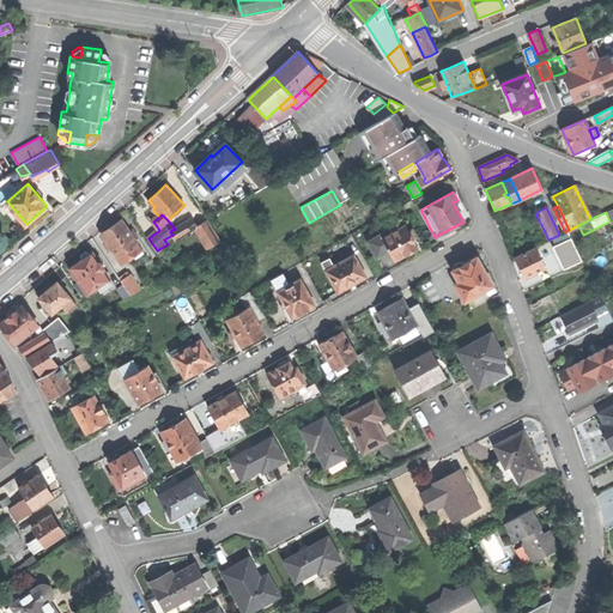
[(192,218),(175,229),(170,231),(173,235),(176,240),(195,228),(198,226),(192,218)]
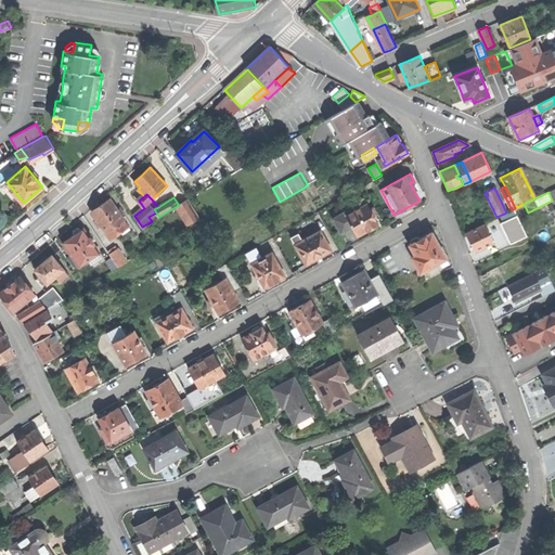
[(92,210),(110,235),(119,229),(116,223),(124,218),(110,198),(100,205),(92,210)]
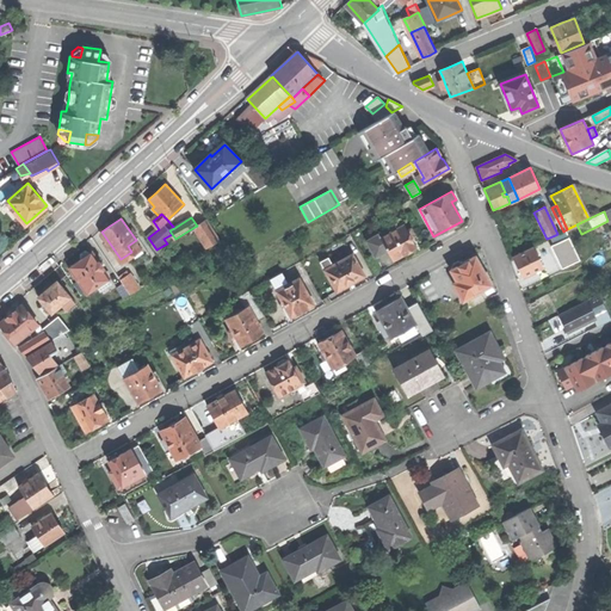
[(207,220),(197,226),(195,227),(207,247),(218,240),(207,220)]
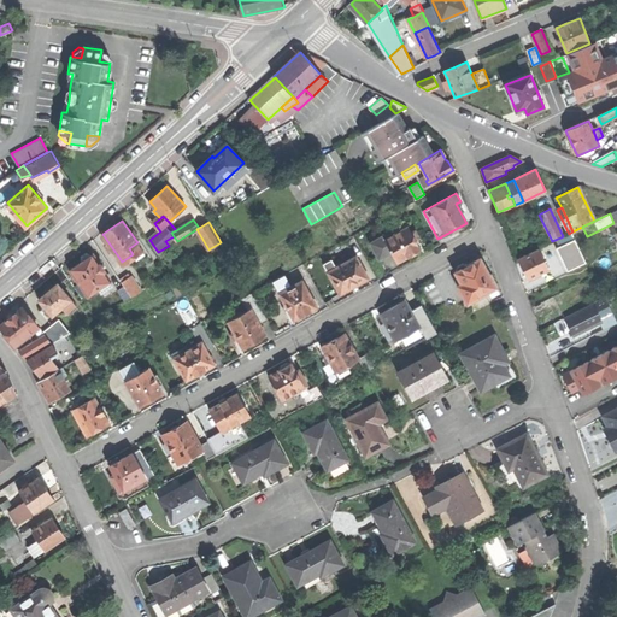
[(391,252),(397,262),(404,258),(409,256),(413,257),(418,254),(418,250),(421,248),(415,240),(419,238),(415,229),(411,231),(407,227),(383,240),(391,252)]
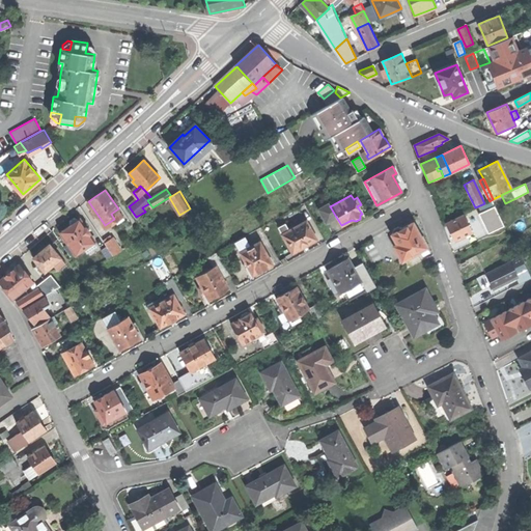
[(145,212),(152,207),(149,203),(142,207),(145,212)]
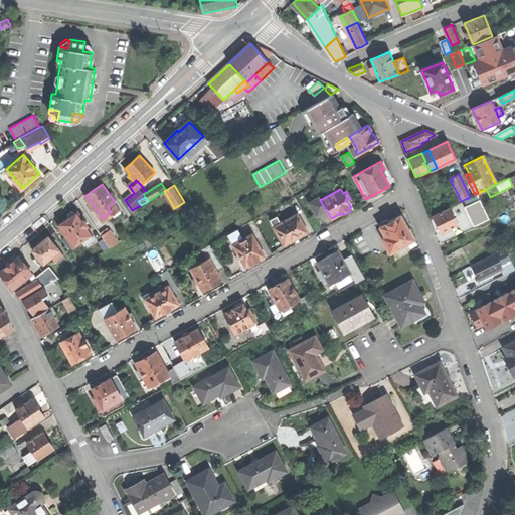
[(316,216),(326,210),(320,200),(318,197),(308,203),(316,216)]
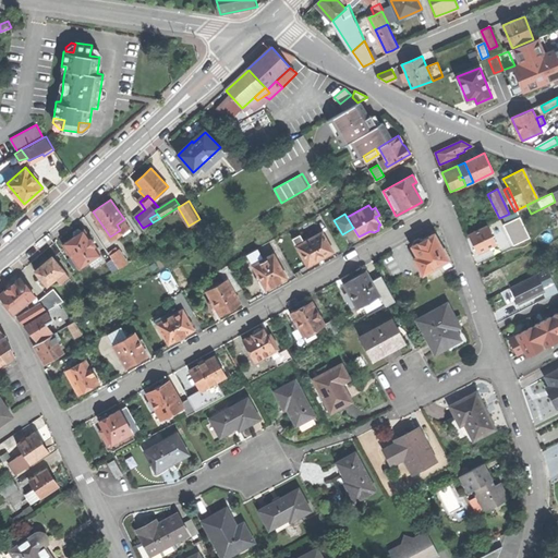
[(499,218),(508,235),(516,232),(507,215),(499,218)]
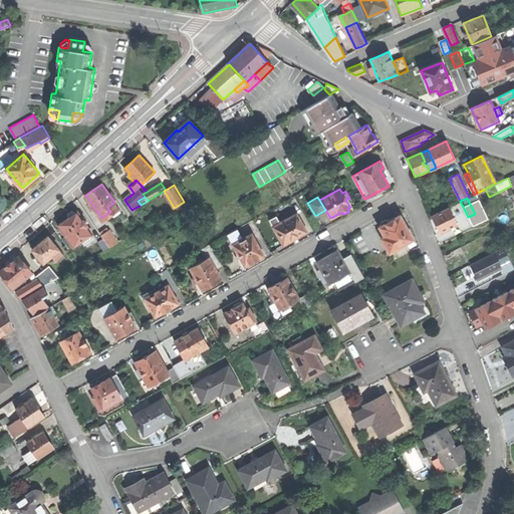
[(113,213),(117,217),(123,213),(120,208),(113,213)]
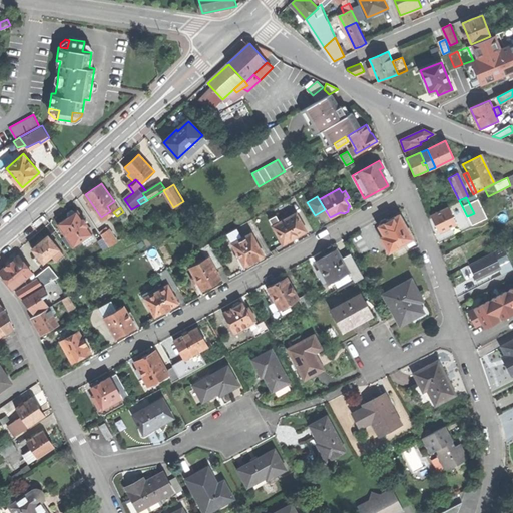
[(435,225),(439,232),(456,224),(447,207),(431,215),(435,225)]
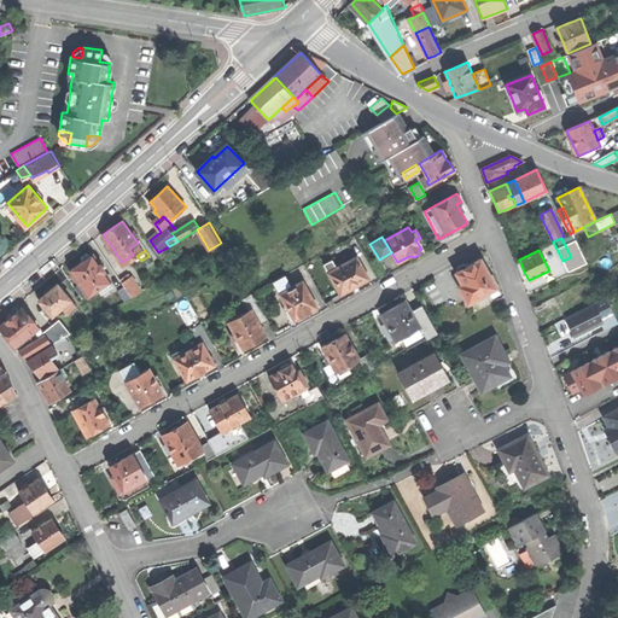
[(70,270),(88,296),(99,289),(110,281),(111,281),(105,272),(105,269),(101,264),(99,264),(93,255),(91,256),(88,254),(86,254),(81,256),(81,258),(82,262),(76,266),(70,270)]
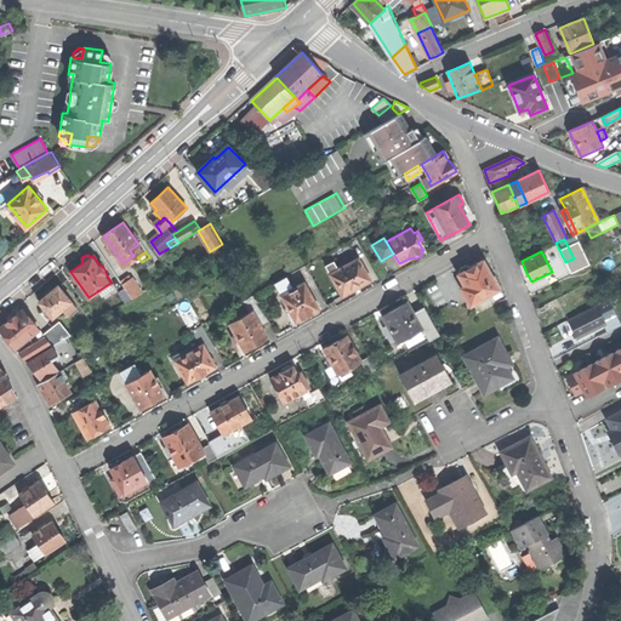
[(330,273),(342,295),(355,288),(370,279),(357,257),(337,268),(330,273)]
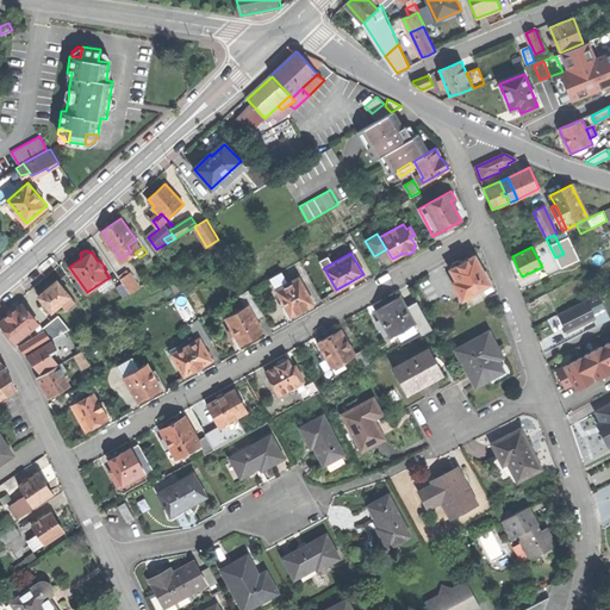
[(455,287),(461,299),(483,287),(485,292),(493,287),(474,255),(466,260),(462,262),(458,260),(453,262),(450,266),(452,268),(450,268),(456,279),(452,281),(455,287)]
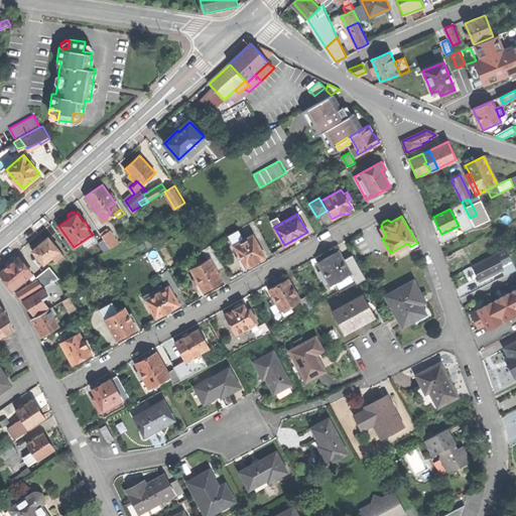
[(270,220),(274,227),(280,223),(276,217),(270,220)]
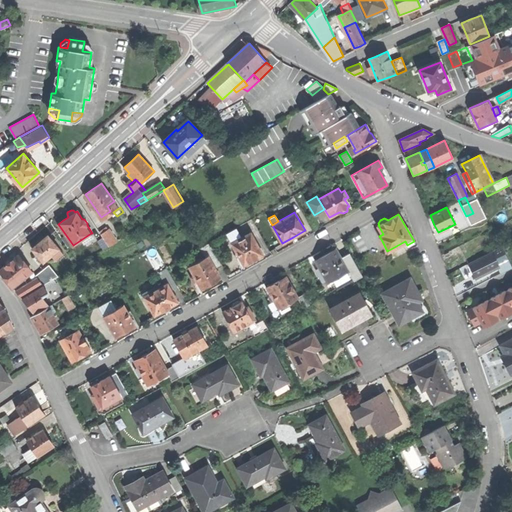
[(95,225),(103,236),(110,232),(102,220),(95,225)]
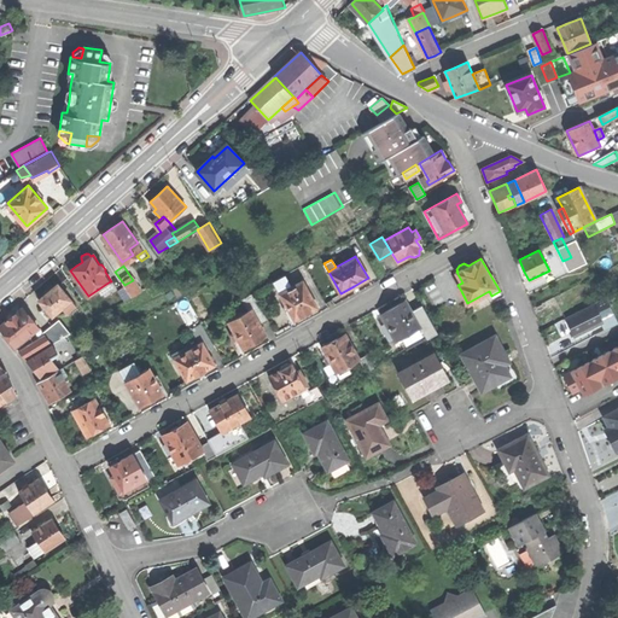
[(112,285),(110,281),(99,289),(103,292),(112,285)]
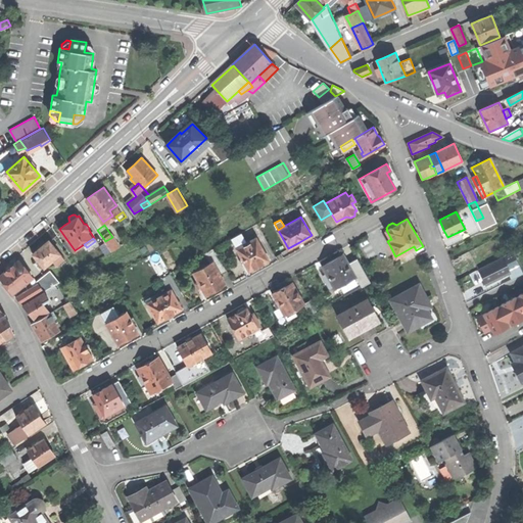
[(237,248),(249,271),(258,266),(269,260),(255,238),(237,248)]
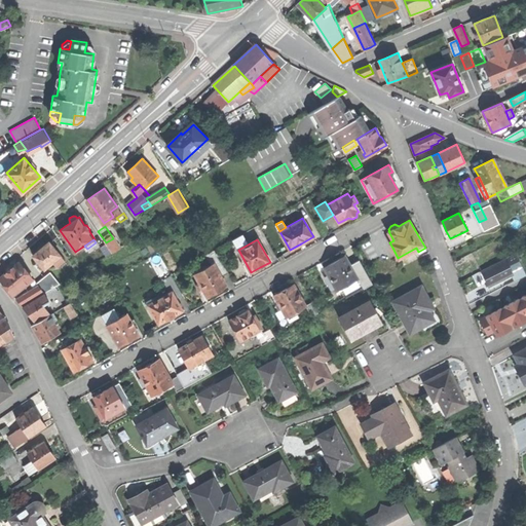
[(39,250),(33,255),(44,268),(52,262),(60,256),(48,242),(39,250)]
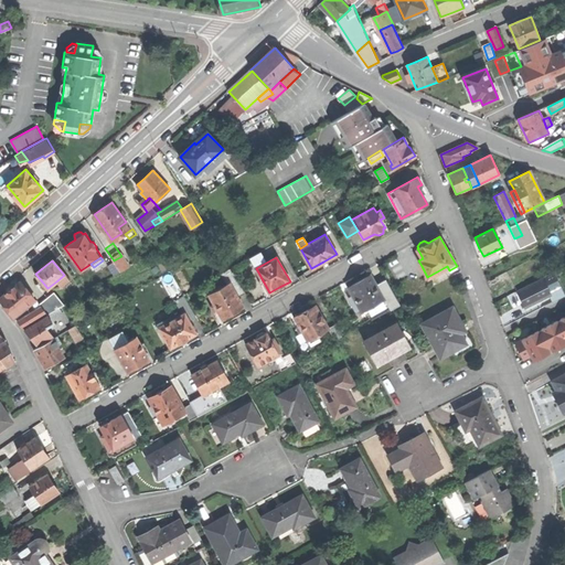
[(420,281),(427,277),(422,266),(415,269),(420,281)]
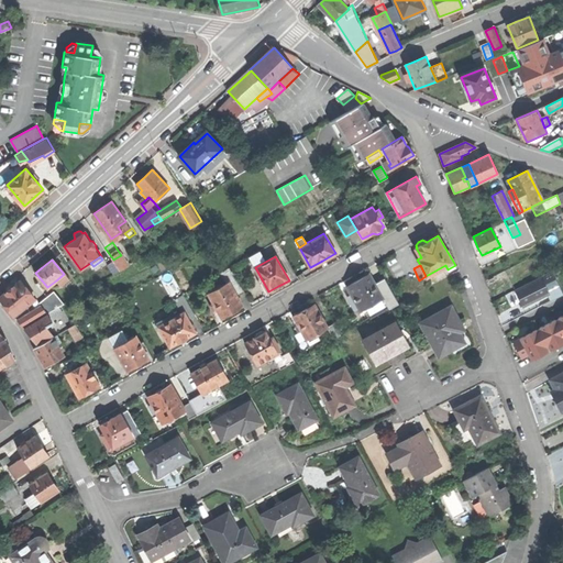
[(220,273),(227,283),(229,282),(236,296),(243,291),(230,267),(220,273)]
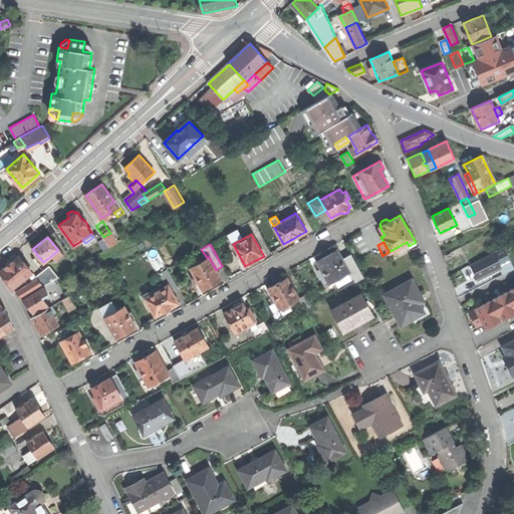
[(504,248),(494,253),(500,266),(510,261),(504,248)]
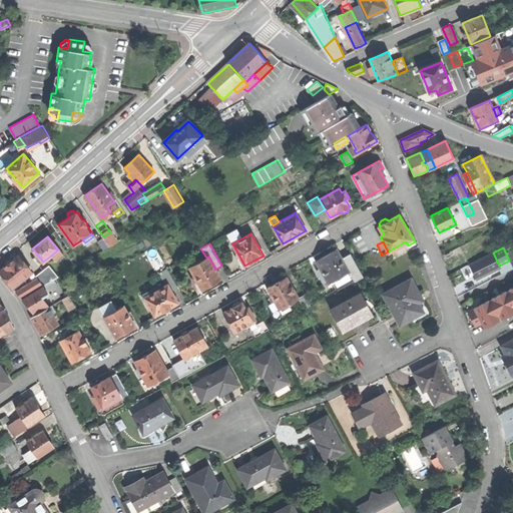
[(334,280),(349,272),(342,258),(337,248),(325,254),(316,261),(329,283),(334,280)]
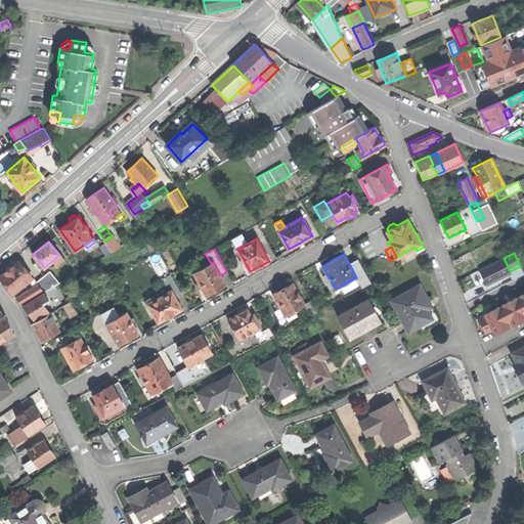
[(62,258),(59,255),(52,261),(56,265),(62,260),(61,258),(62,258)]
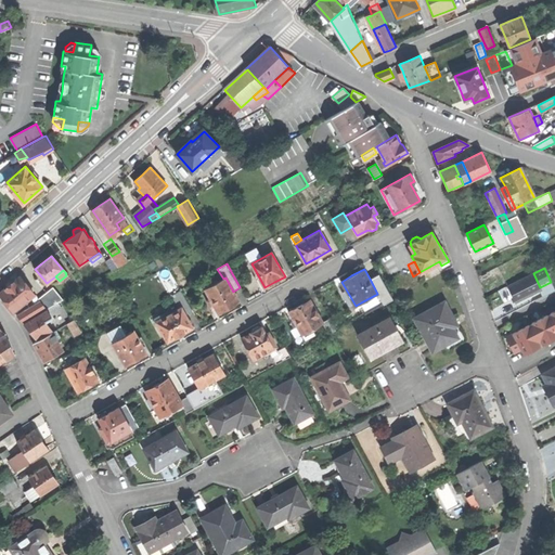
[(507,286),(515,302),(529,295),(539,291),(541,289),(540,287),(533,273),(507,286)]
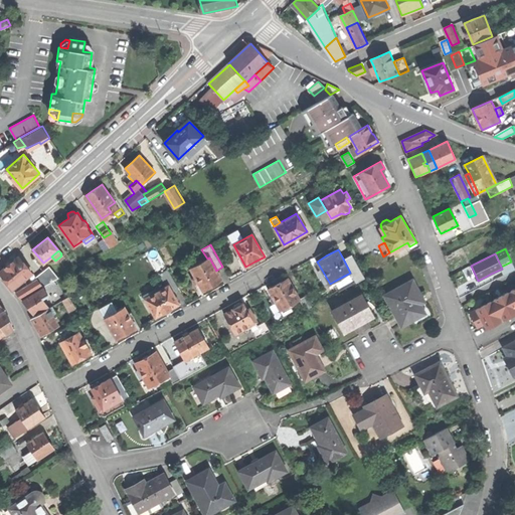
[(351,254),(343,259),(350,273),(353,279),(356,283),(364,278),(351,254)]
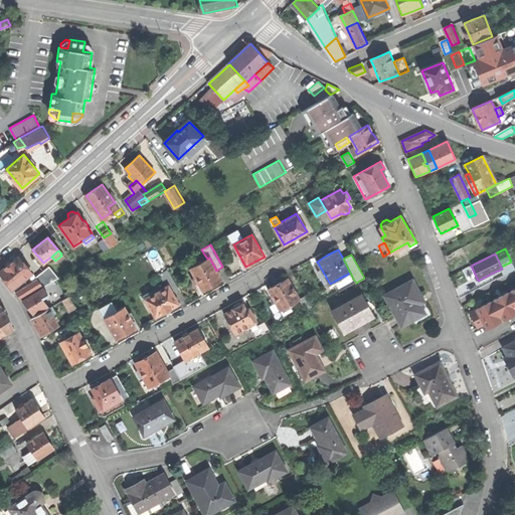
[(0,272),(0,273),(13,289),(32,273),(18,256),(8,266),(0,272)]
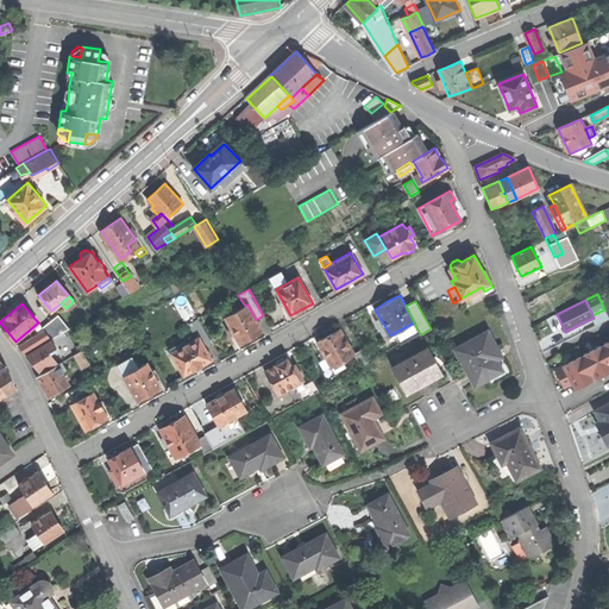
[(251,337),(262,331),(256,320),(248,305),(245,306),(225,318),(230,327),(226,330),(231,337),(234,334),(237,338),(236,339),(239,345),(246,340),(245,339),(251,337)]
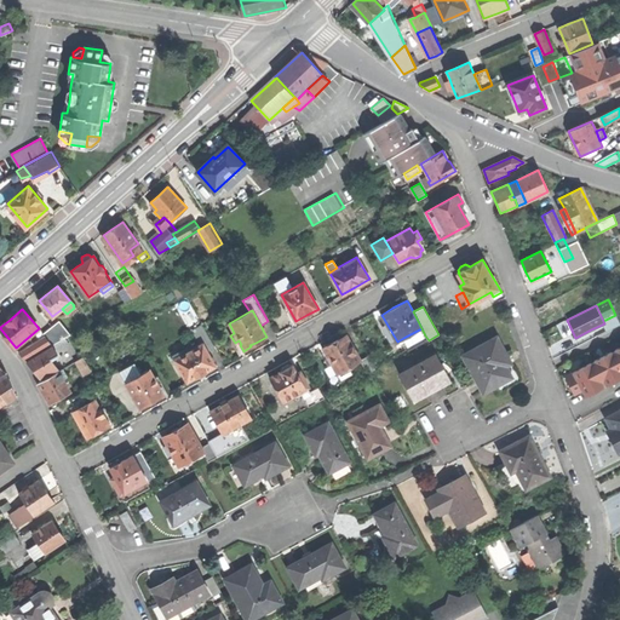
[(619,323),(615,315),(603,321),(604,323),(602,325),(606,332),(619,323)]
